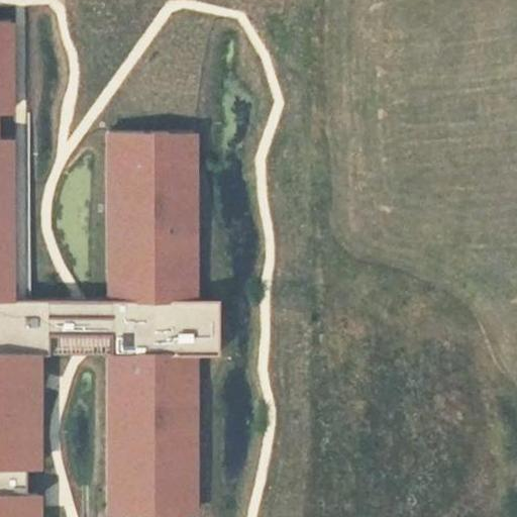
[(15,19),(0,19),(0,116),(16,116),(15,19)]
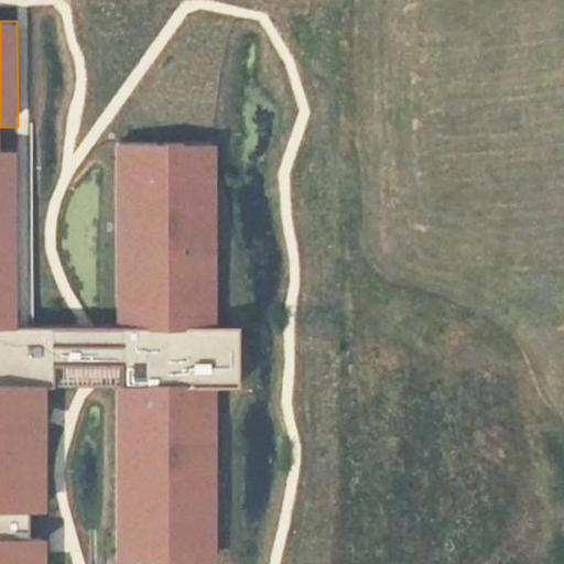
[(223,145),(118,144),(116,326),(118,328),(220,328),(223,145)]
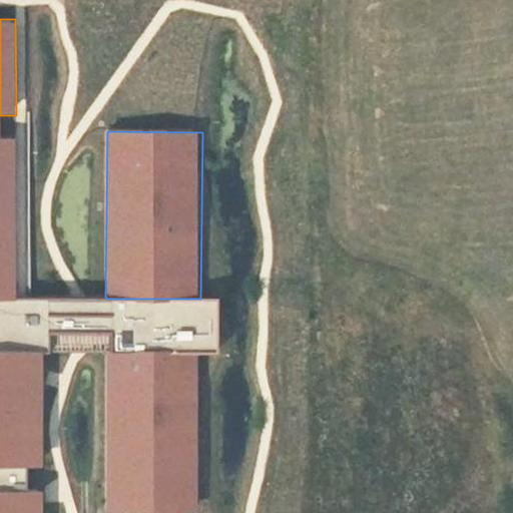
[(17,137),(0,137),(0,298),(17,298),(17,137)]
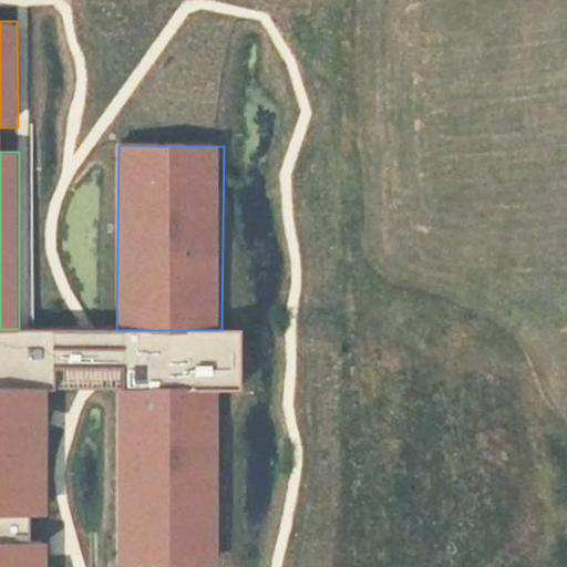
[(19,329),(0,329),(0,389),(49,389),(85,389),(121,390),(219,390),(245,390),(245,330),(222,330),(119,330),(93,330),(19,329)]
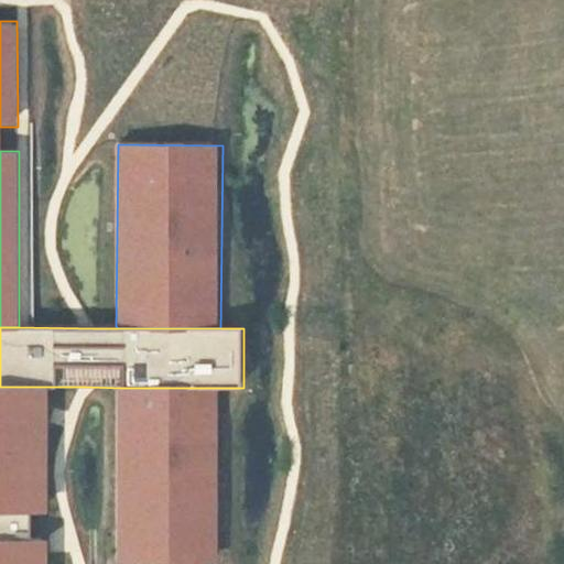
[(0,514),(49,514),(49,387),(0,387),(0,514)]
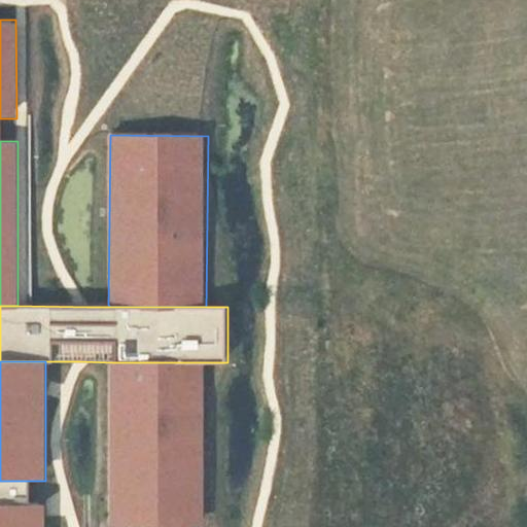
[(112,362),(110,526),(113,526),(202,526),(204,362),(112,362)]
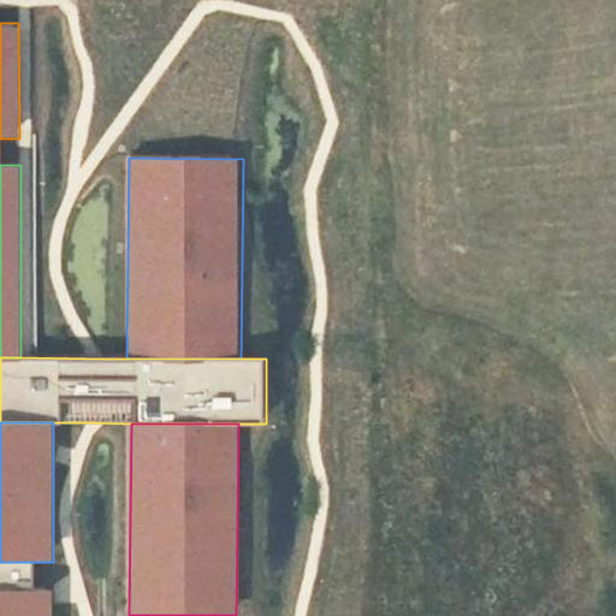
[(53,615),(54,590),(0,590),(0,615),(53,615)]
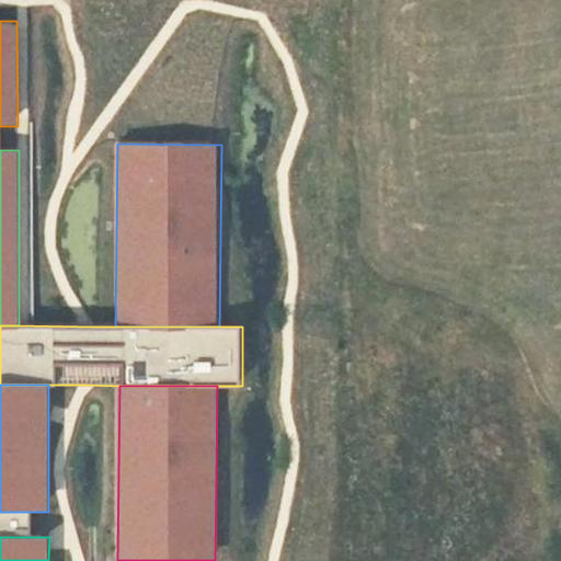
All buildings are outlined.
